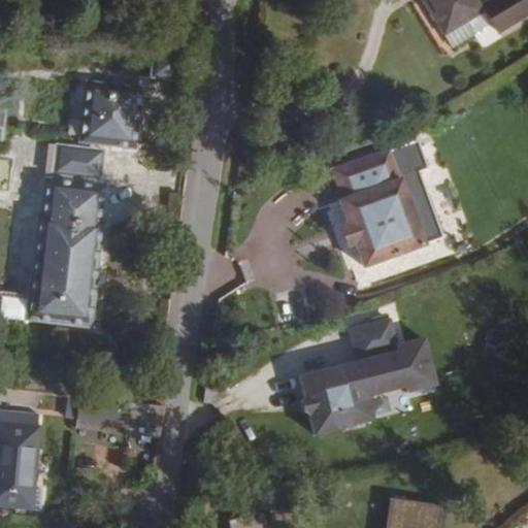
[(423,0),(444,34),(466,21),(482,11),(496,35),(527,15),(527,4),(525,0),(487,0),(479,6),(474,0),(423,0)]
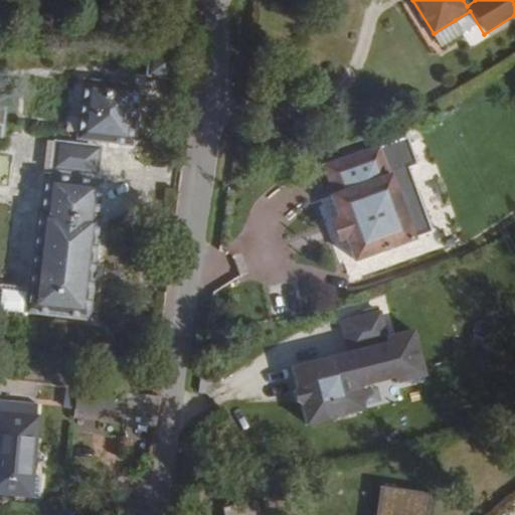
[(455,20),(434,33),(441,46),(463,33),(455,20)]
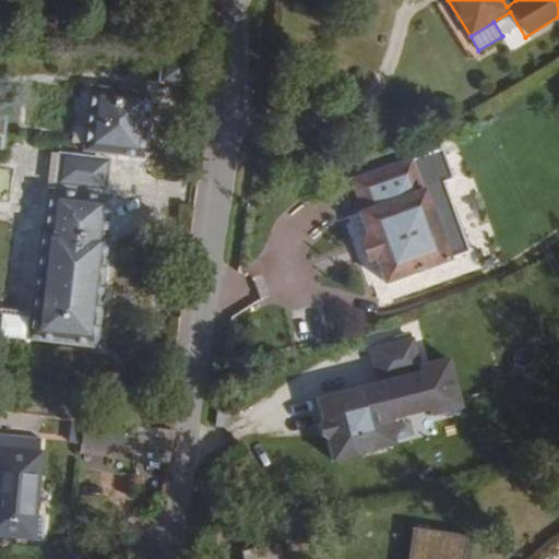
[(157,83),(187,87),(190,60),(161,56),(157,83)]
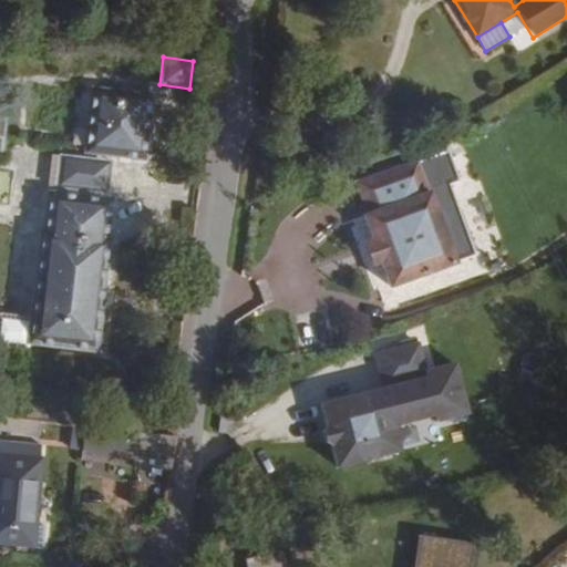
[(93,89),(85,146),(144,153),(147,131),(140,129),(141,119),(148,121),(152,95),(93,89)]
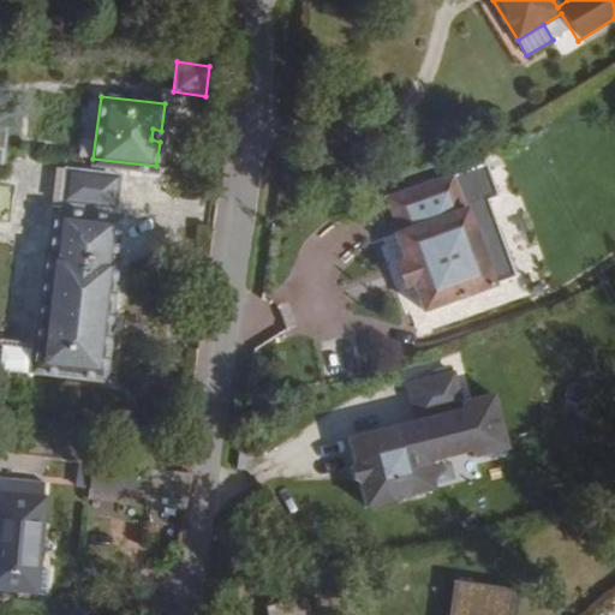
[(153,129),(151,139),(160,142),(161,131),(153,129)]
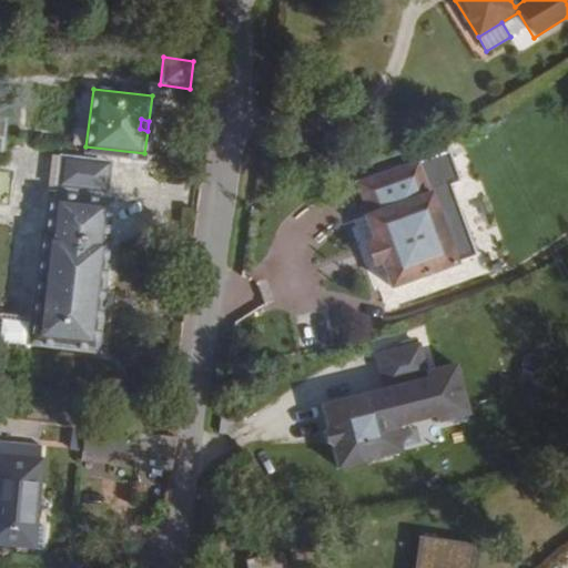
[(143,160),(144,153),(85,146),(85,153),(143,160)]
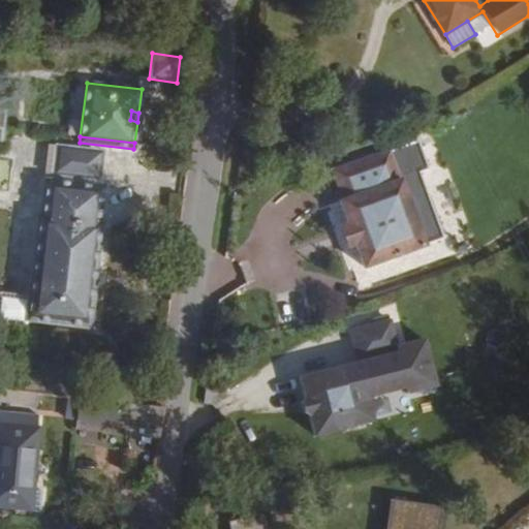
[(434,165),(425,137),(395,148),(339,166),(348,194),(345,196),(368,262),(427,242),(447,235),(426,168),(434,165)]
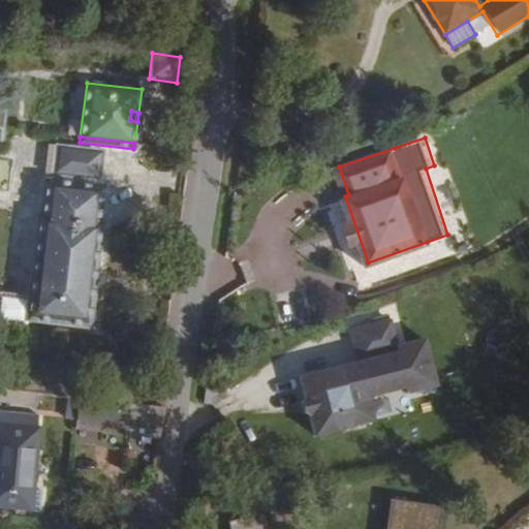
[(56,144),(52,177),(100,182),(104,150),(56,144)]
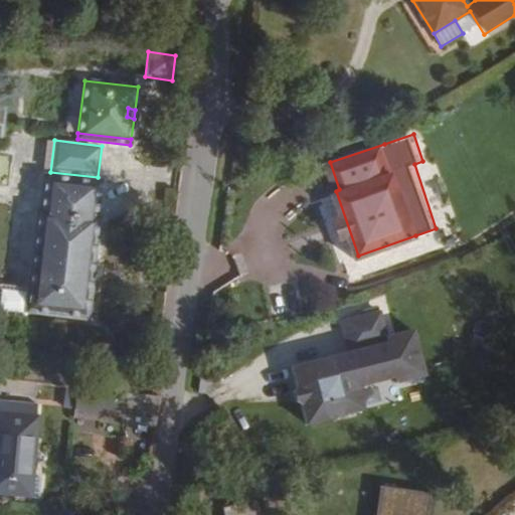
[(96,217),(101,182),(45,175),(40,210),(38,209),(28,288),(25,310),(86,317),(99,217),(96,217)]
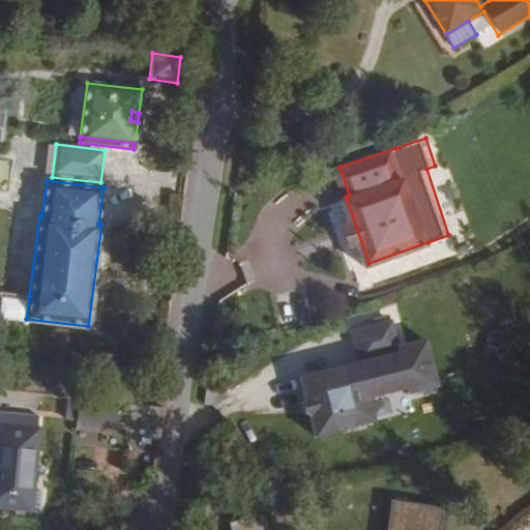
[(360,265),(369,263),(346,197),(339,199),(360,265)]
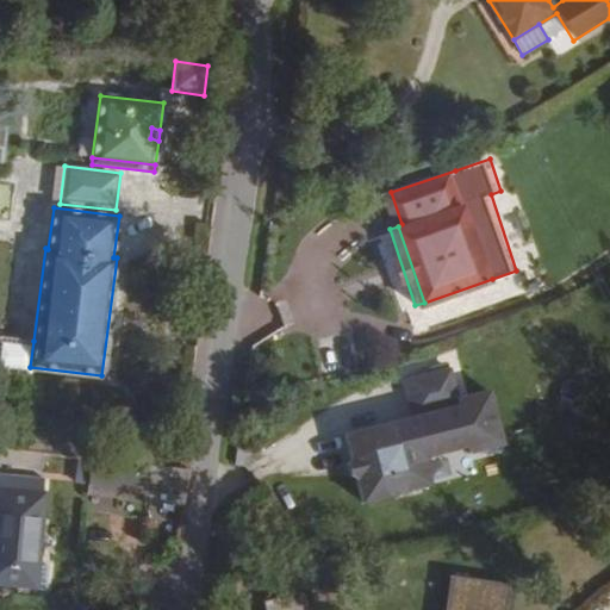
[(0,374),(29,379),(30,367),(33,341),(2,336),(0,337),(0,374)]
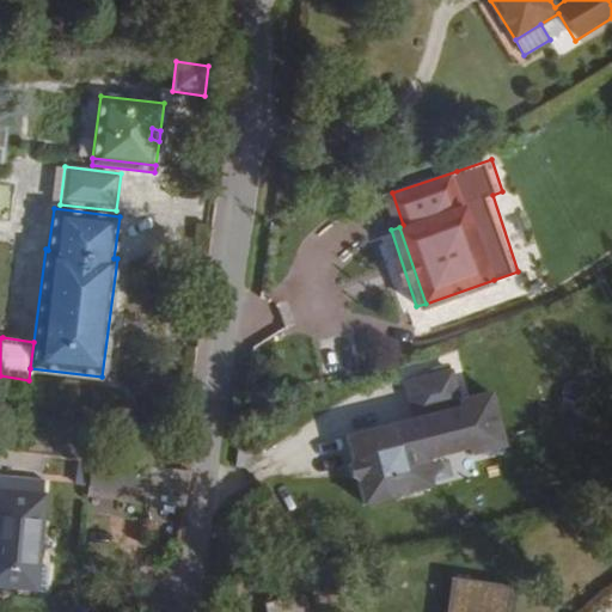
[(412,414),(342,429),(346,446),(354,451),(356,461),(350,469),(355,491),(423,477),(422,475),(417,450),(438,446),(464,440),(466,456),(500,447),(488,393),(456,401),(448,368),(404,378),(412,414)]
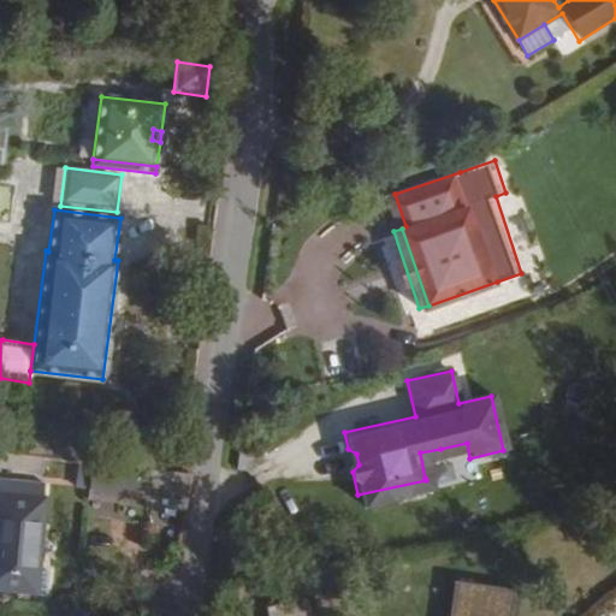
[(440,449),(420,452),(425,478),(446,473),(440,449)]
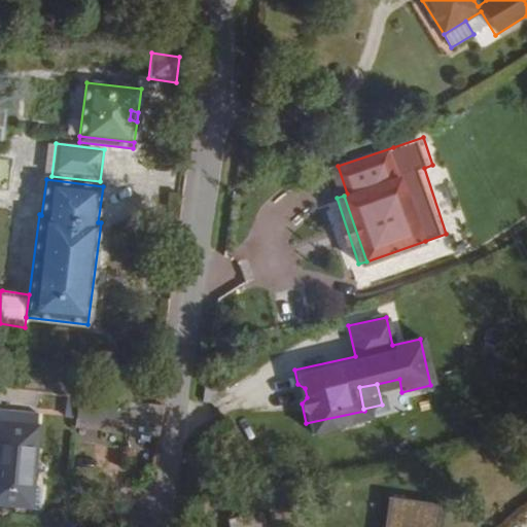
[(0,409),(0,424),(37,428),(38,413),(0,409)]
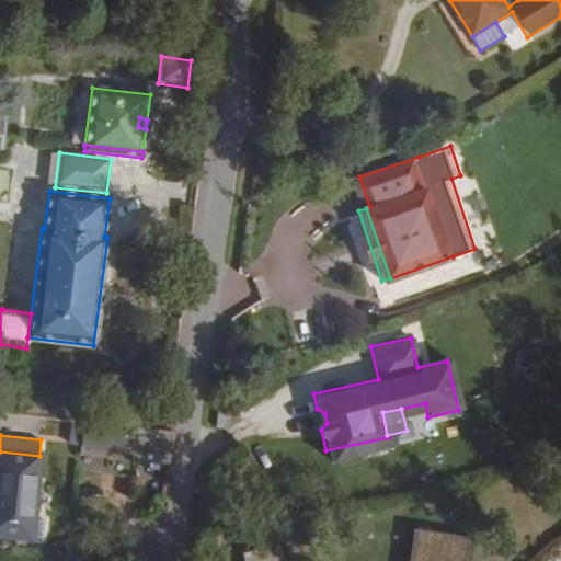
[(36,521),(42,456),(0,451),(0,535),(16,537),(34,539),(36,521)]
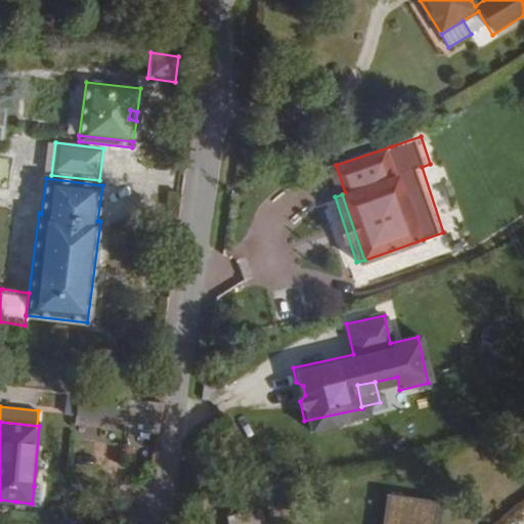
[(155,435),(156,426),(131,423),(130,432),(155,435)]
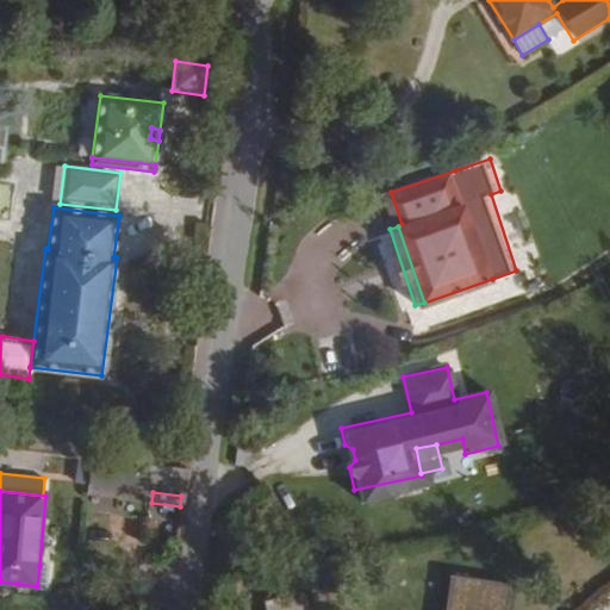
[(39,566),(37,586),(18,584),(18,590),(45,592),(49,567),(39,566)]
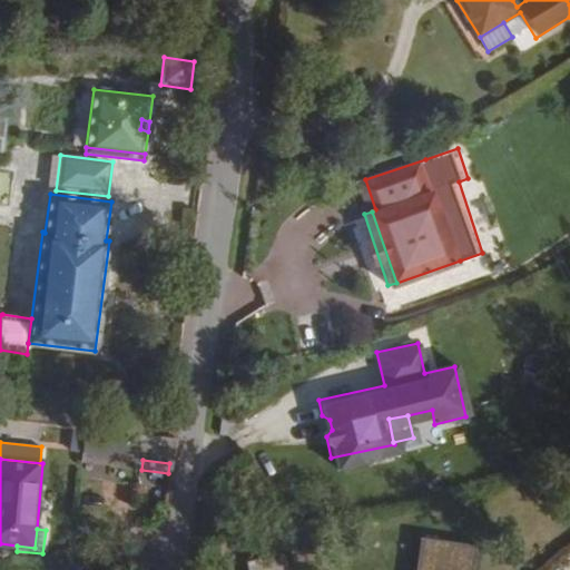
[(478,569),(481,546),(422,538),(418,569),(478,569)]
